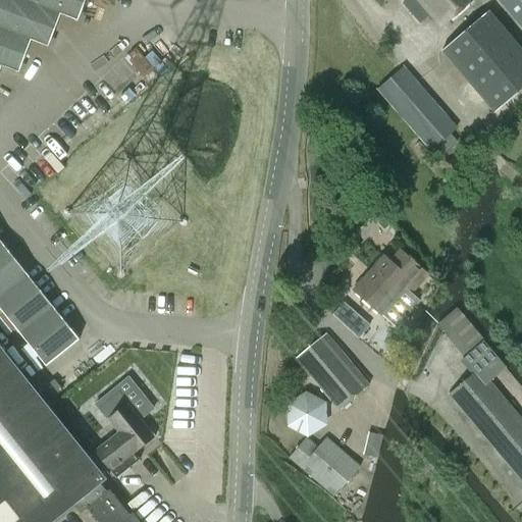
[(0,0),(0,28),(31,40),(48,47),(60,14),(23,0),(0,0)]
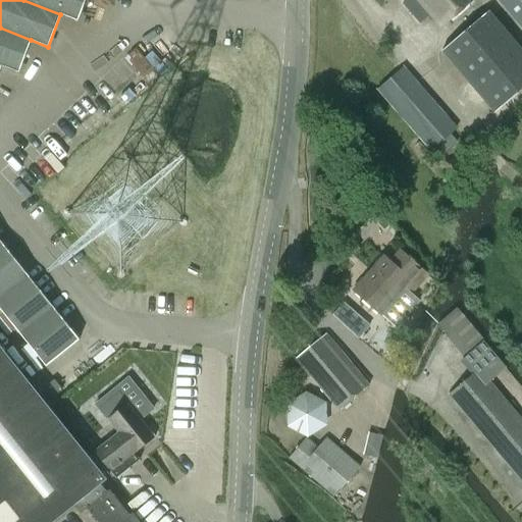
[(23,0),(60,14),(77,20),(85,0),(23,0)]
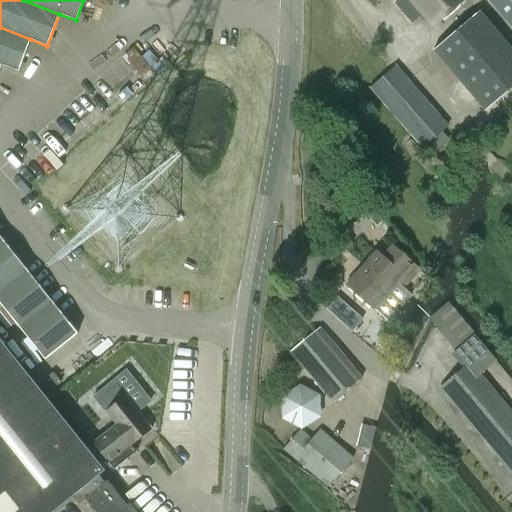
[(397,0),(394,3),(411,22),(422,13),(432,26),(462,0),(397,0)]
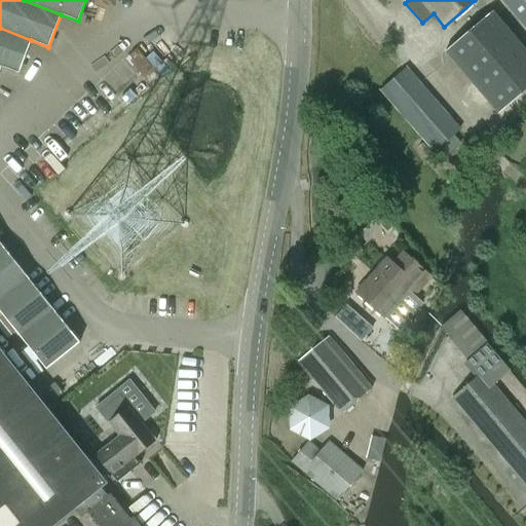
[(525,0),(501,0),(525,28),(525,0)]
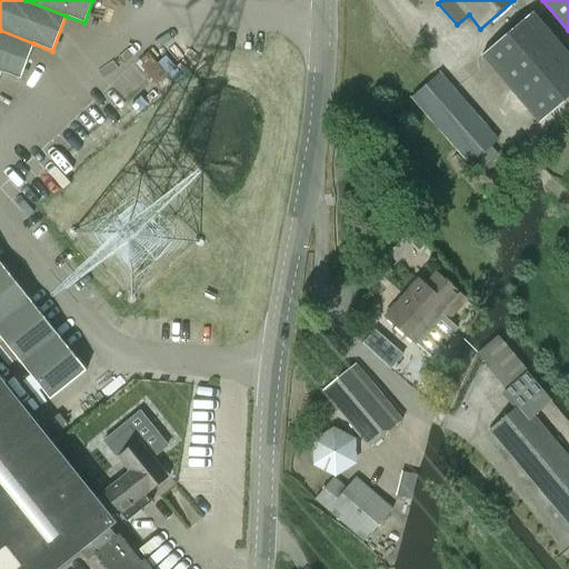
[(481,55),(539,122),(568,97),(568,55),(531,11),(481,55)]
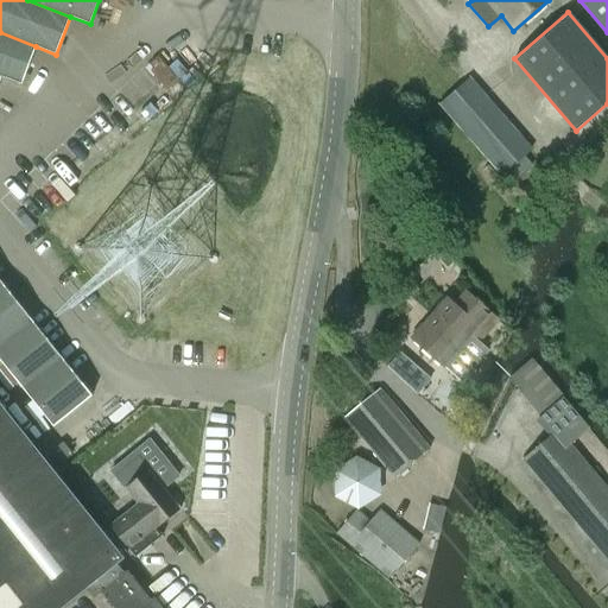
[(0,76),(1,77),(21,84),(36,46),(0,32),(0,76)]
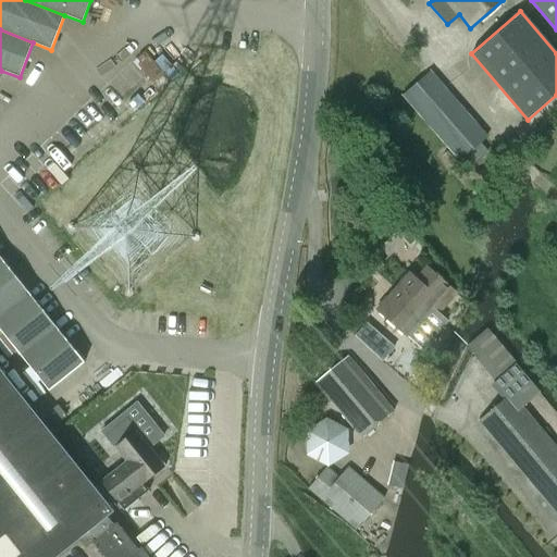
[(443,86),(415,110),(458,160),(462,157),(480,143),(486,136),(443,86)]
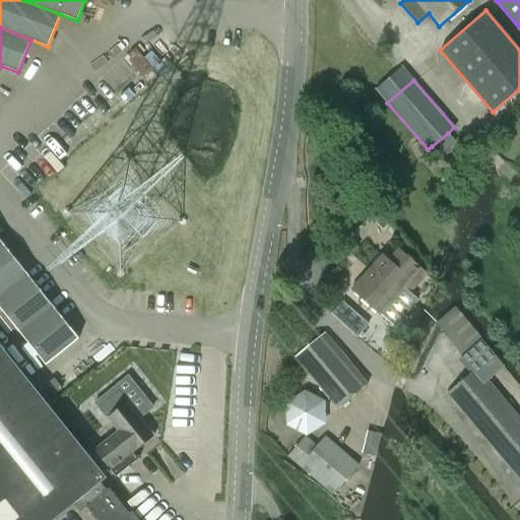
[(0,244),(0,296),(27,274),(2,243),(0,244)]
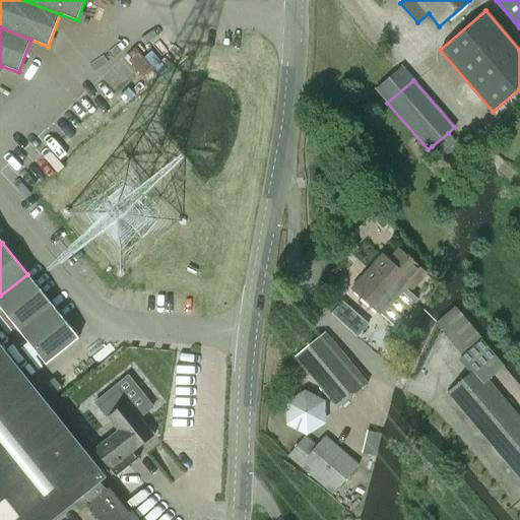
[(382,257),(352,290),(378,314),(403,285),(409,291),(425,275),(398,252),(388,263),(382,257)]
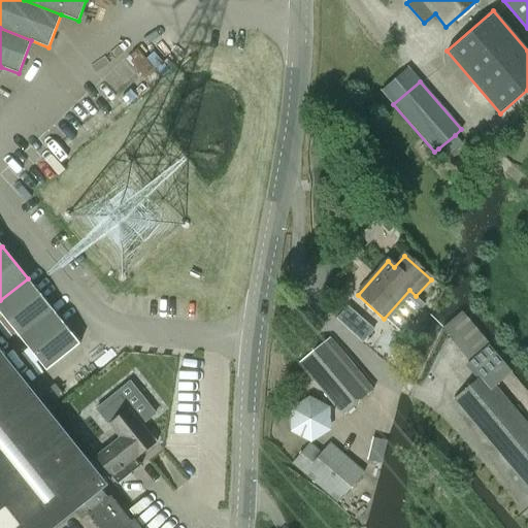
[(0,300),(0,312),(21,338),(55,312),(28,278),(0,300)]
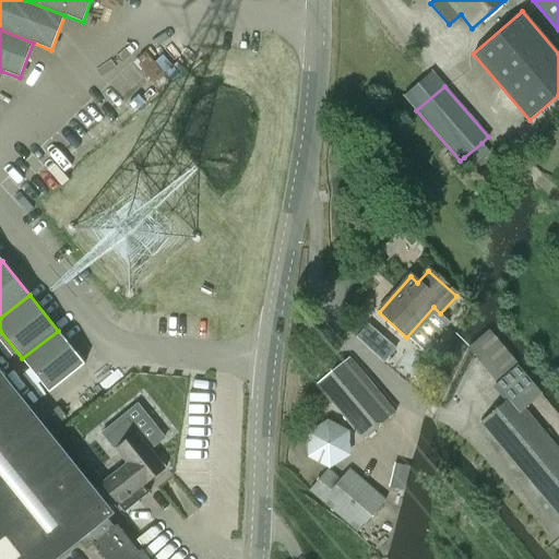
[(22,358),(30,368),(22,373),(33,388),(40,382),(49,392),(84,364),(58,331),(22,358)]
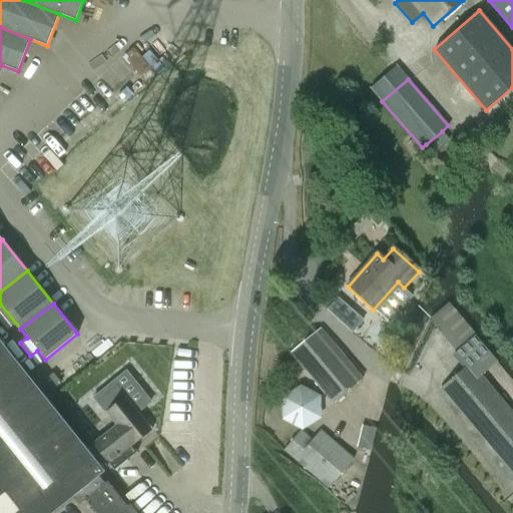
[(456,352),(474,337),(447,305),(429,320),(456,352)]
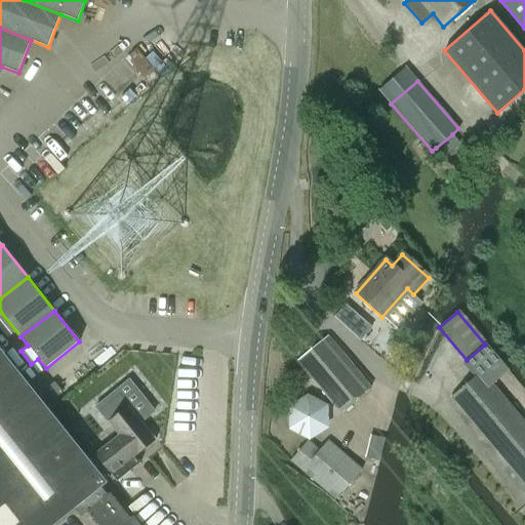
[(370,389),(335,348),(326,337),(296,361),(339,414),(370,389)]
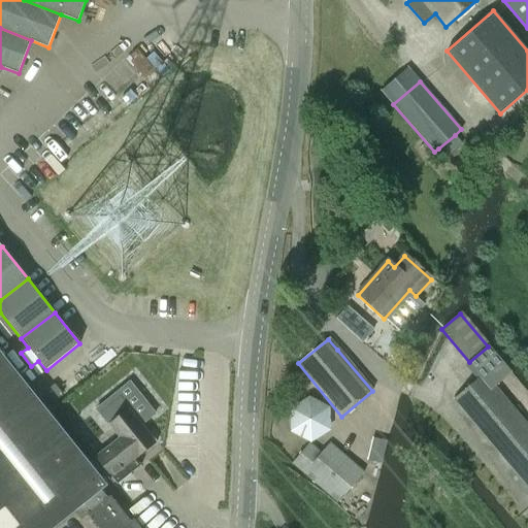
[(0,527),(54,527),(85,503),(91,510),(88,514),(99,527),(141,527),(134,519),(131,522),(110,495),(107,498),(101,490),(107,485),(0,350),(0,527)]
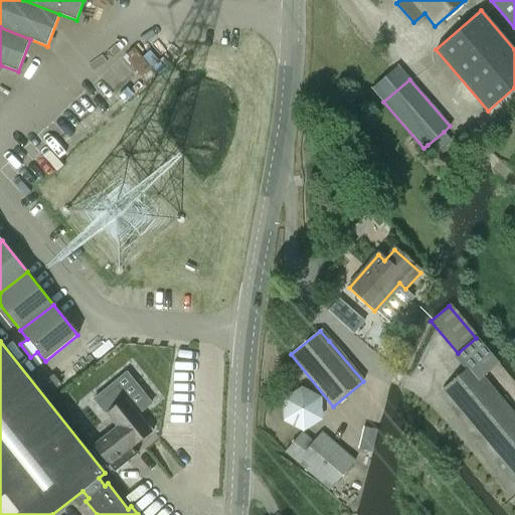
[(467,370),(443,390),(514,476),(514,415),(482,377),(498,363),(499,362),(489,351),(488,352),(472,365),(467,370)]
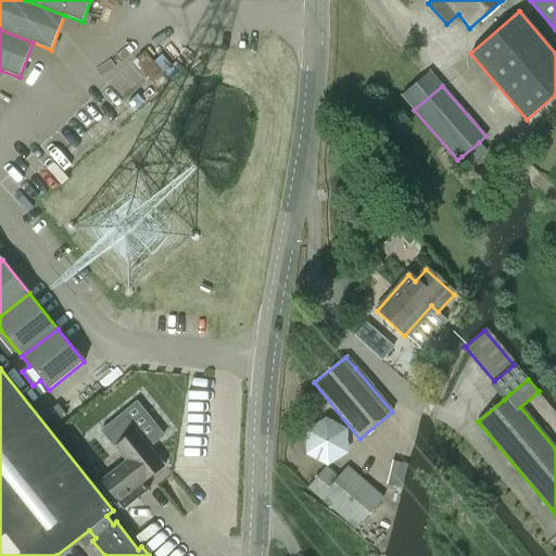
[(119,412),(135,430),(149,446),(150,445),(171,430),(167,426),(176,419),(162,401),(156,399),(152,400),(148,403),(141,394),(119,412)]
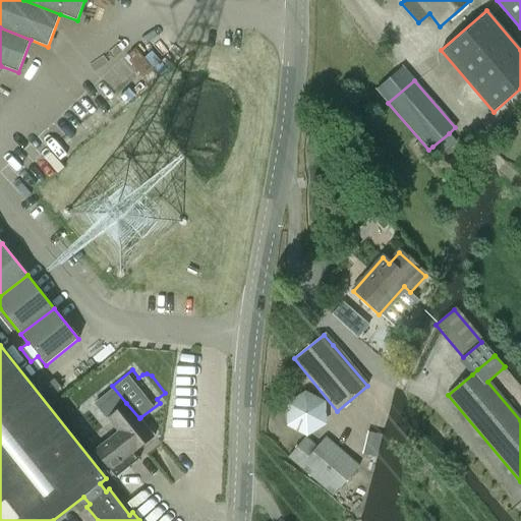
[(52,396),(61,389),(54,379),(44,387),(52,396)]
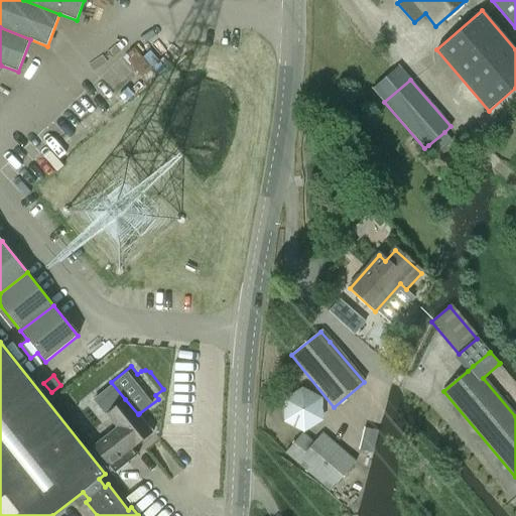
[(302,387),(289,395),(283,399),(283,421),(303,432),(324,420),(323,398),(302,387)]
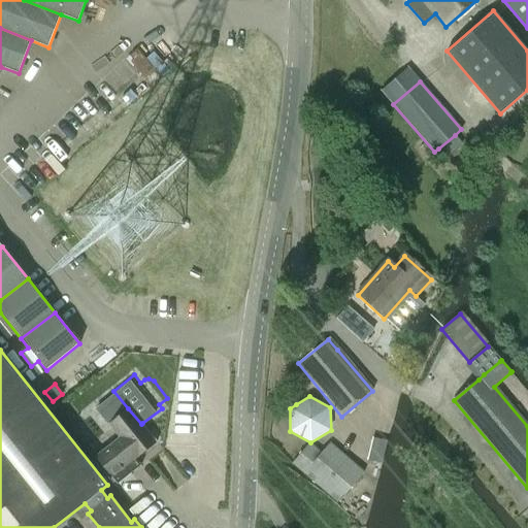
[(118,484),(130,473),(141,464),(136,458),(157,441),(142,423),(141,424),(128,408),(108,424),(119,437),(95,456),(118,484)]
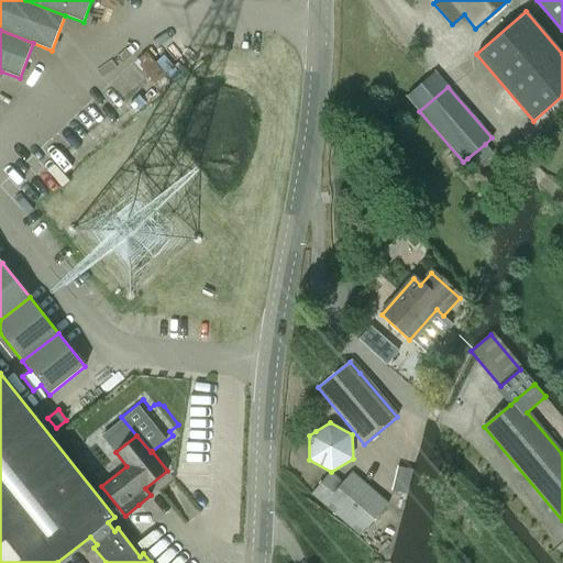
[(389,490),(405,494),(410,470),(396,466),(389,490)]
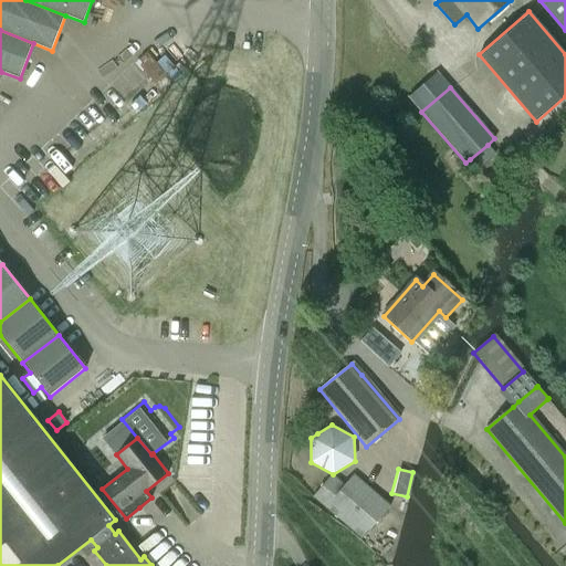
[(329,475),(312,496),(362,537),(388,506),(350,474),(342,485),(329,475)]
